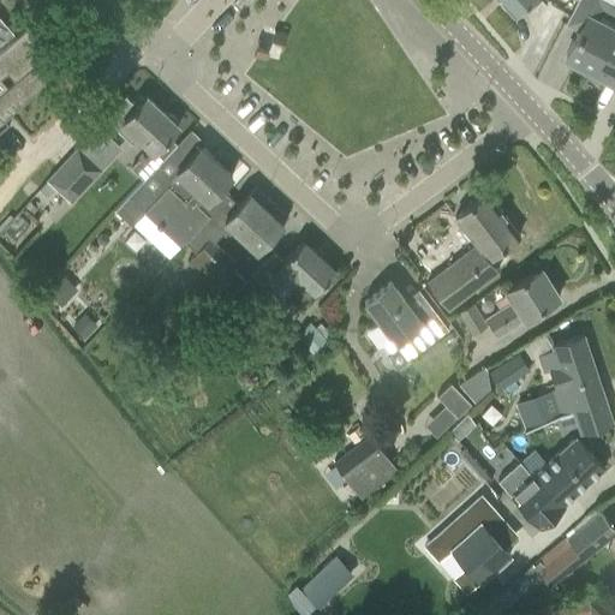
[(497,0),(513,16),(530,0),(497,0)]
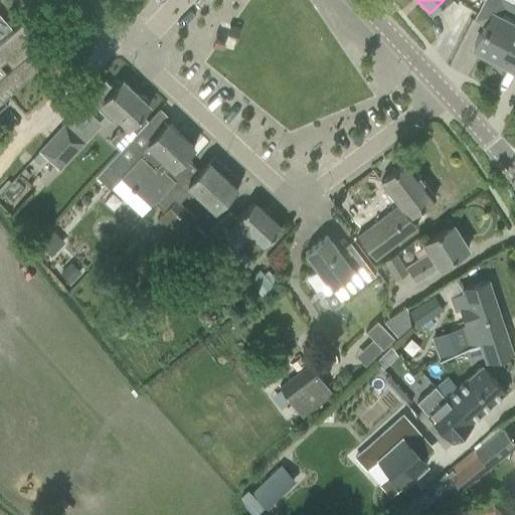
[(479,55),(493,63),(514,21),(514,0),(482,0),(483,0),(500,9),(497,14),(494,13),(488,25),(485,23),(472,47),(481,51),(479,55)]
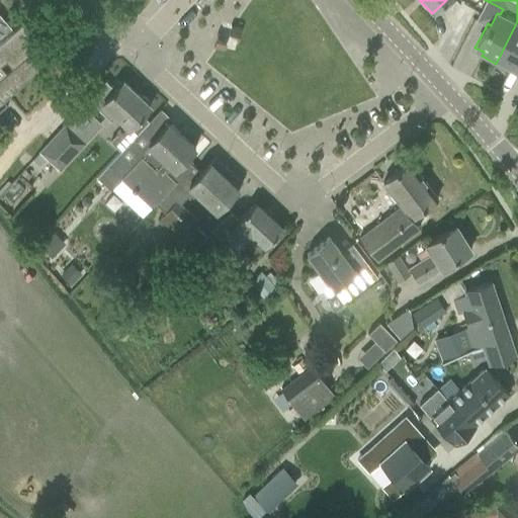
[(0,36),(10,28),(0,16),(0,36)]
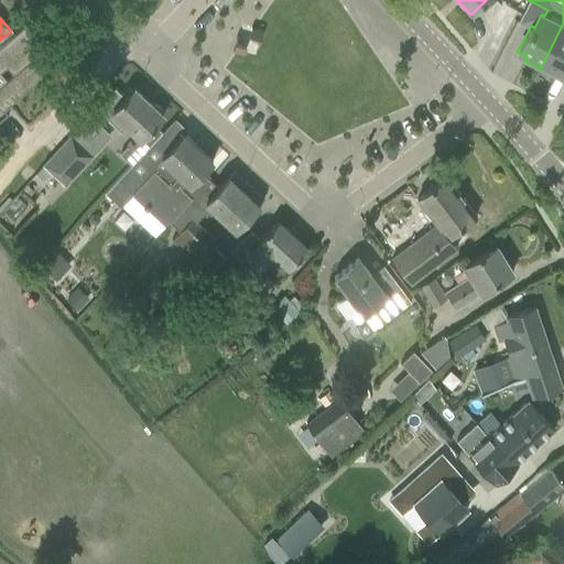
[(563,23),(540,69),(553,76),(555,72),(563,75),(563,23)]
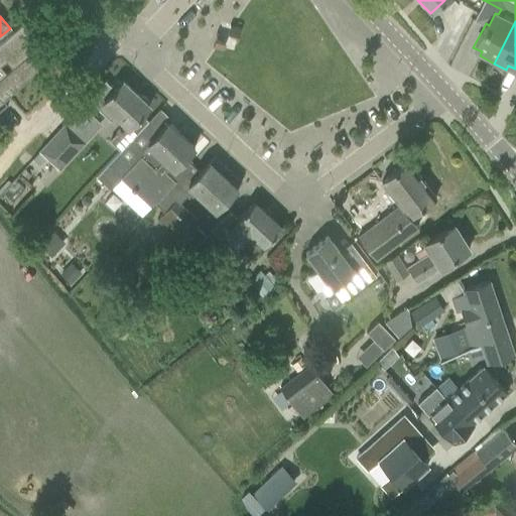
[(0,100),(1,101),(40,68),(34,61),(47,50),(23,22),(0,42),(0,100)]
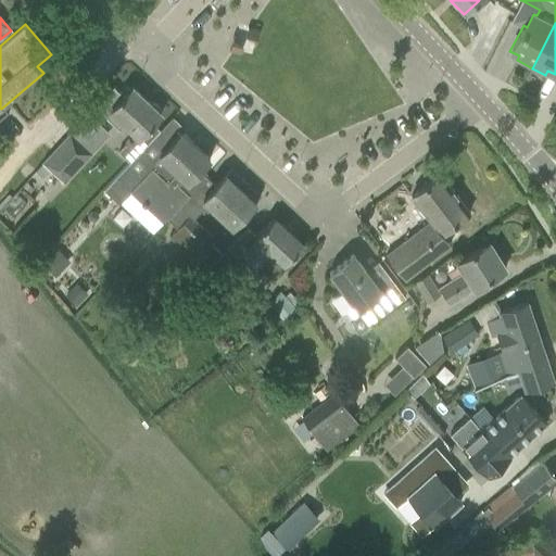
[(152,124),(161,114),(159,112),(159,111),(159,109),(153,103),(151,103),(151,104),(131,87),(128,90),(125,86),(118,92),(113,87),(109,90),(93,108),(118,129),(124,124),(137,136),(135,138),(131,135),(128,139),(127,139),(124,142),(125,143),(117,151),(128,161),(129,162),(158,131),(160,130),(152,124)]
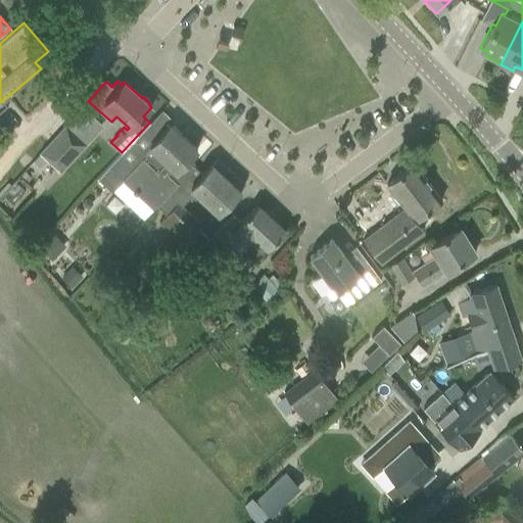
[(122,181),(152,209),(193,165),(186,159),(196,149),(170,124),(159,135),(148,124),(122,152),(121,151),(97,177),(96,178),(110,193),(122,181)]
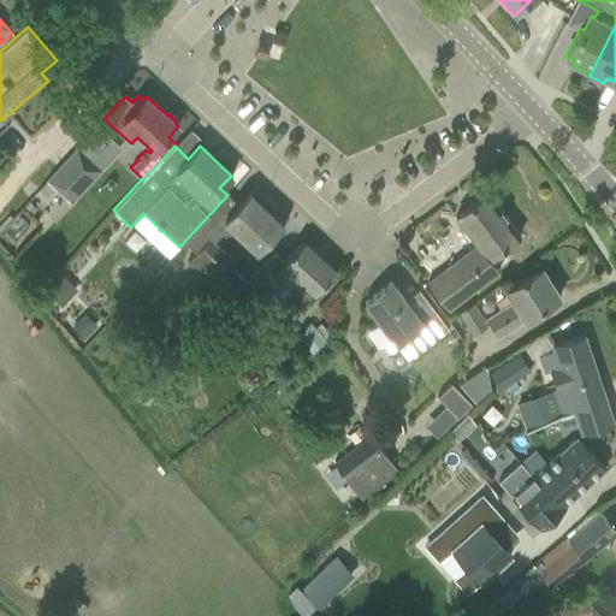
[(47,181),(71,202),(100,170),(77,148),(47,181)]
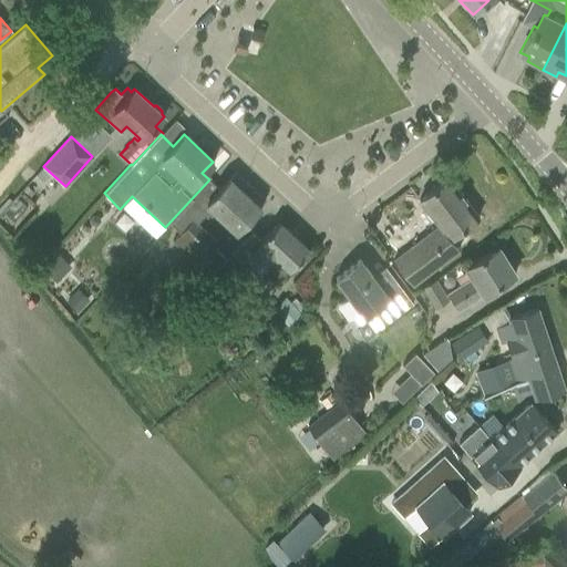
[(209,179),(165,227),(167,229),(171,226),(179,234),(169,241),(194,266),(184,276),(198,289),(226,260),(213,247),(217,243),(196,224),(212,208),(236,230),(265,199),(235,172),(218,189),(209,179)]
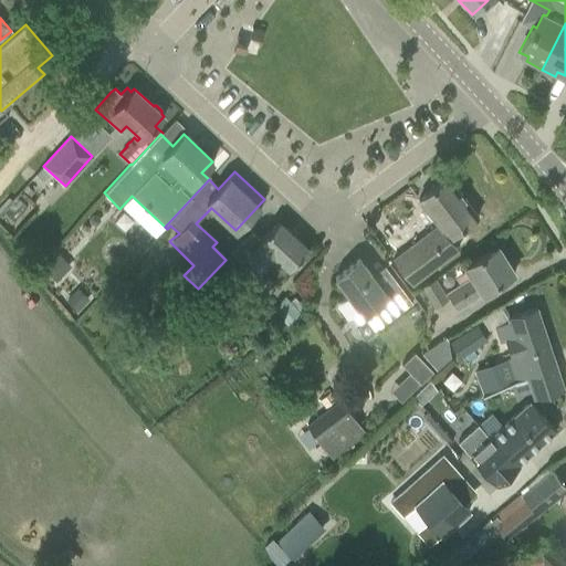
[(392,260),(406,278),(411,285),(458,250),(449,238),(478,216),(448,176),(418,199),(438,226),(392,260)]
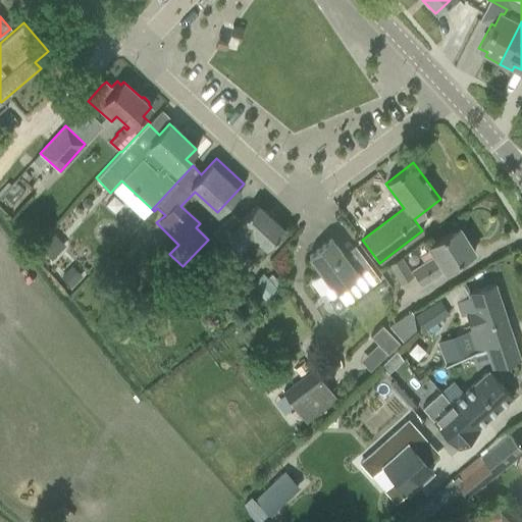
[(214,231),(223,242),(227,237),(254,261),(283,229),(256,205),(240,221),(231,213),(214,231)]
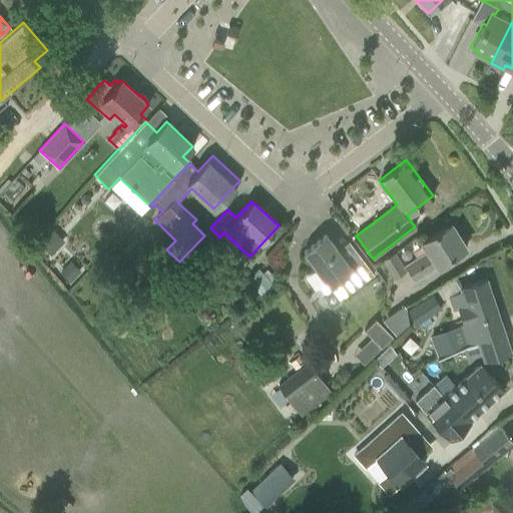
[(406,265),(415,280),(466,247),(451,223),(421,242),(427,251),(406,265)]
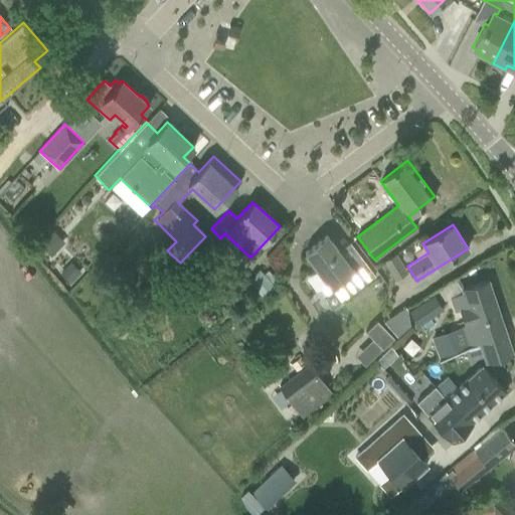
[(53,233),(41,247),(50,255),(63,242),(53,233)]
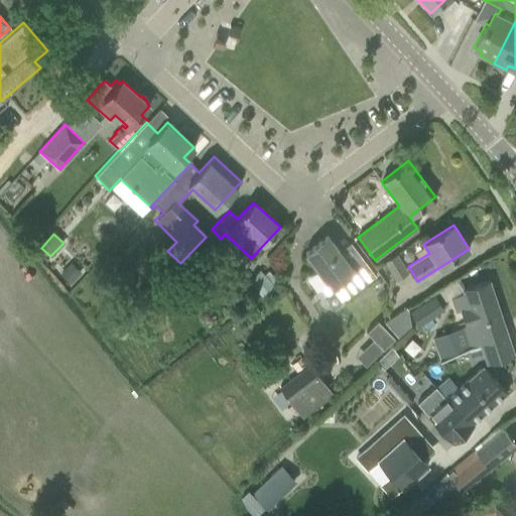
[(327,236),(304,253),(316,268),(308,274),(309,274),(306,276),(314,286),(317,290),(321,287),(328,283),(343,301),(376,276),(358,253),(347,262),(327,236)]
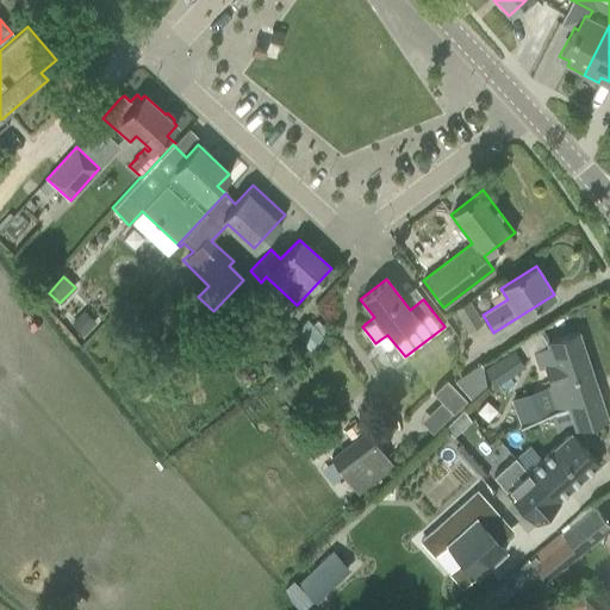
[(454,310),(467,332),(481,323),(468,302),(454,310)]
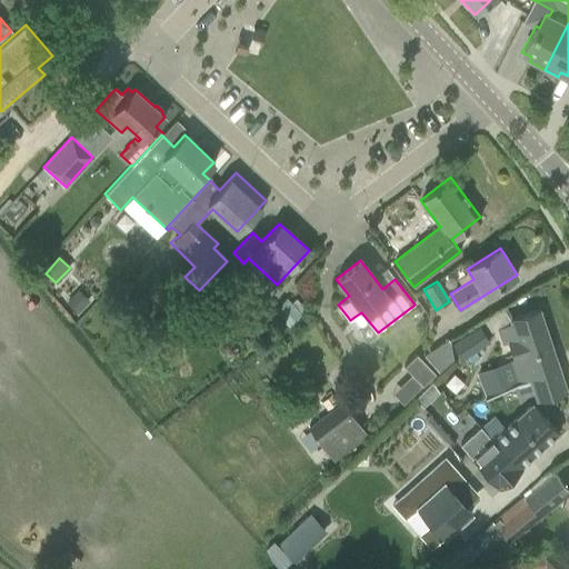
[(80,292),(67,305),(77,315),(89,302),(80,292)]
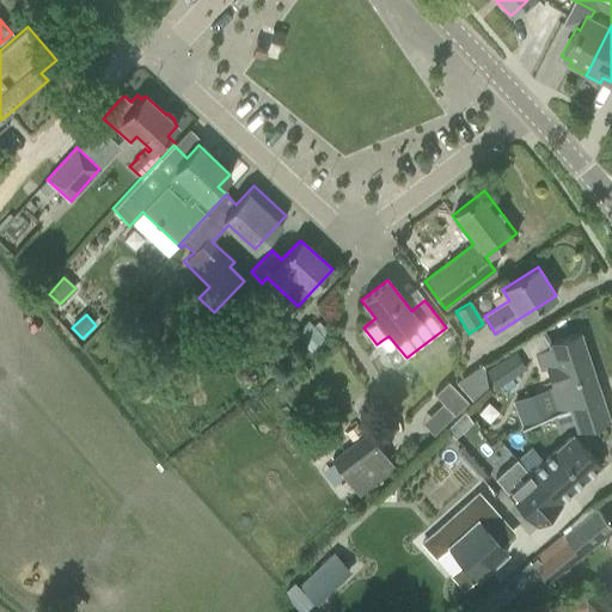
[(550,349),(536,354),(540,371),(546,368),(552,386),(549,391),(556,412),(556,414),(556,415),(570,410),(574,422),(577,430),(581,429),(595,424),(610,421),(609,418),(600,393),(581,332),(549,343),(550,349)]
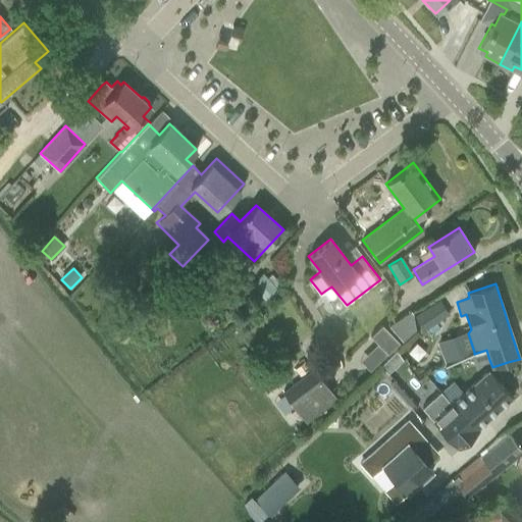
[(439,300),(415,316),(424,330),(449,314),(439,300)]
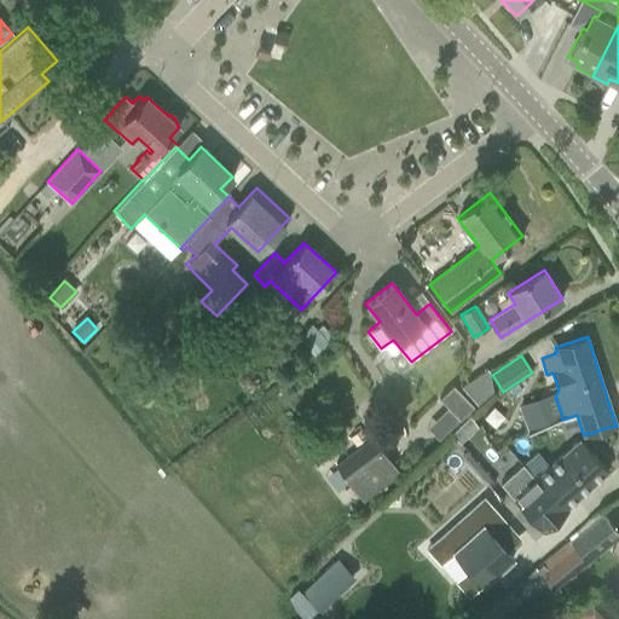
[(439,399),(460,420),(473,406),(452,385),(439,399)]
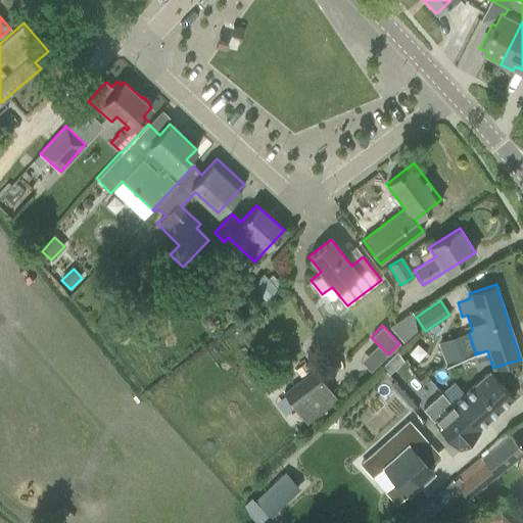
[(395,350),(380,366),(387,374),(403,360),(395,350)]
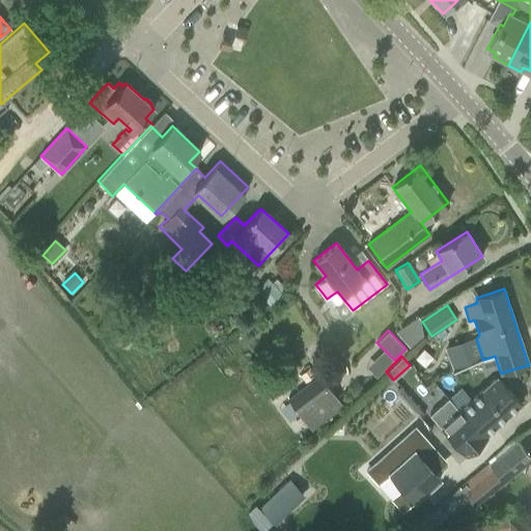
[(482,360),(478,361),(482,372),(498,366),(495,356),(482,360)]
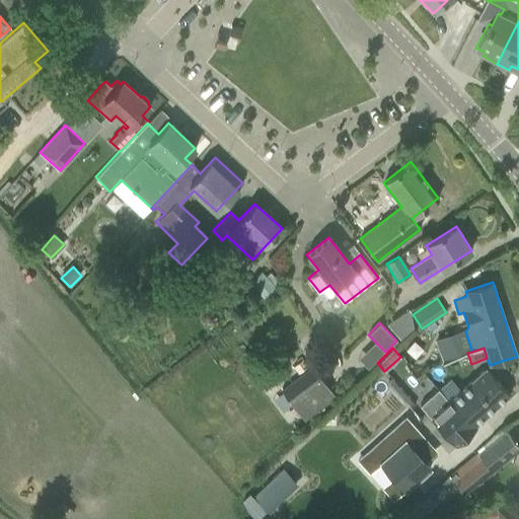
[(505,360),(493,364),(495,372),(507,368),(505,360)]
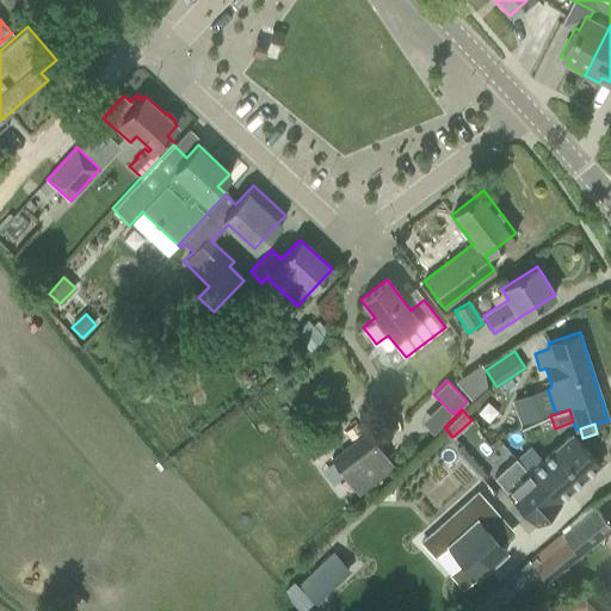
[(329,461),(358,497),(395,469),(392,464),(368,432),(329,461)]
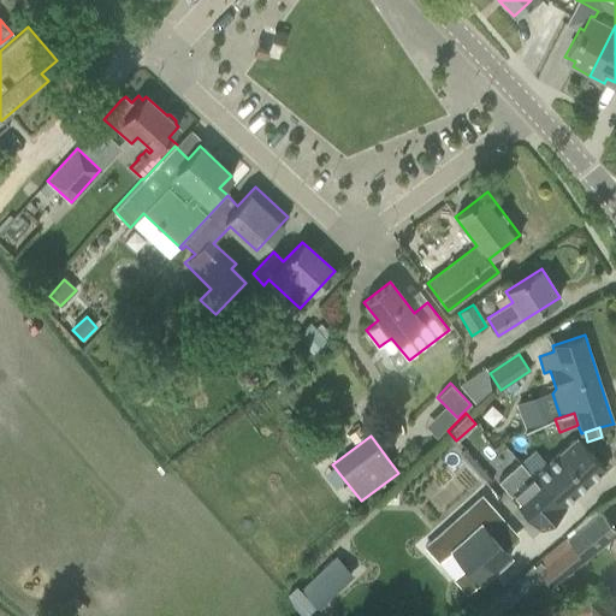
[(576,436),(534,474),(563,505),(564,504),(605,468),(576,436)]
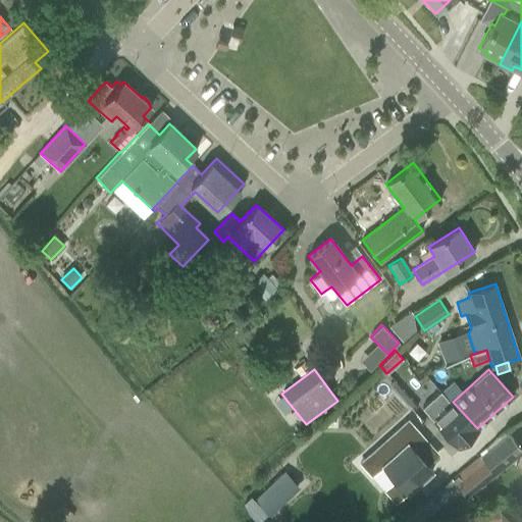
[(440,392),(421,408),(457,447),(458,448),(478,429),(478,427),(477,428),(453,402),(451,404),(440,392)]
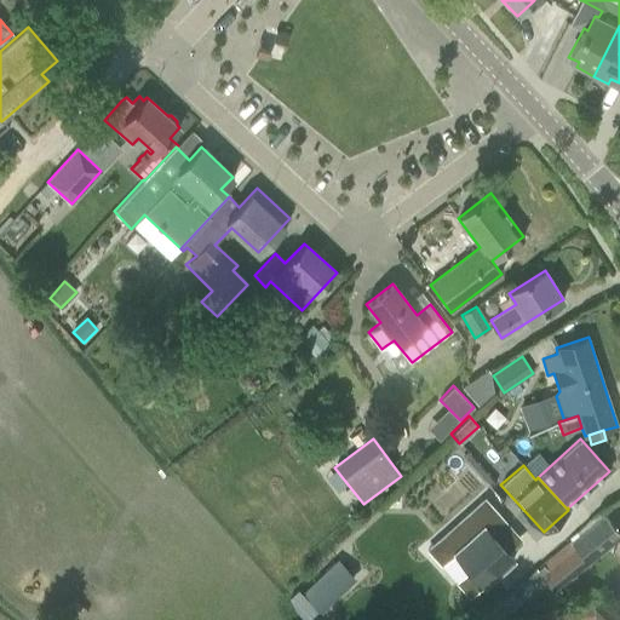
[(483,503),(442,540),(470,572),(458,584),(471,598),(512,561),(484,529),(498,518),(483,503)]
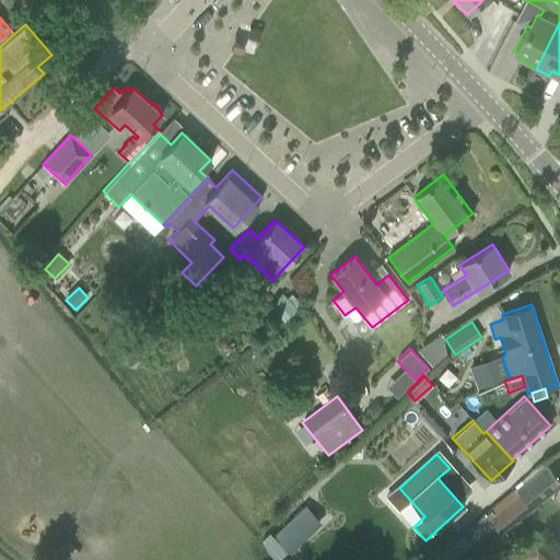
[(494,527),(500,534),(559,487),(559,485),(545,466),(482,514),(494,527)]
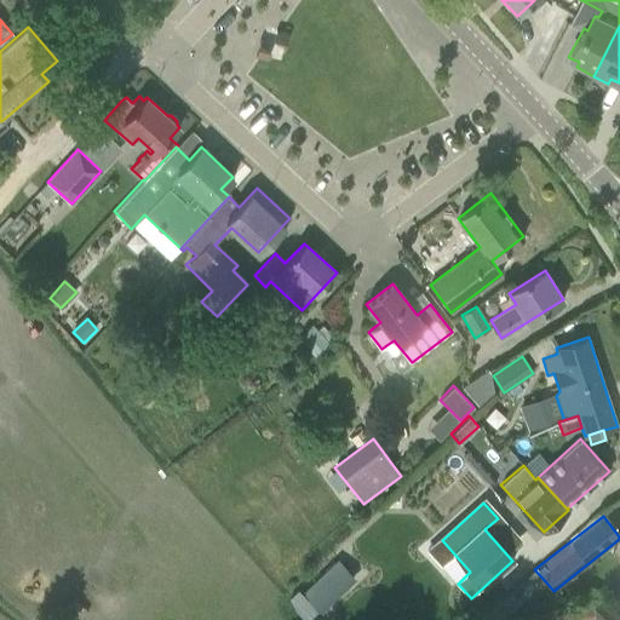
[(619,619),(619,602),(569,607),(570,619),(592,619),(596,619),(595,619),(619,619)]
